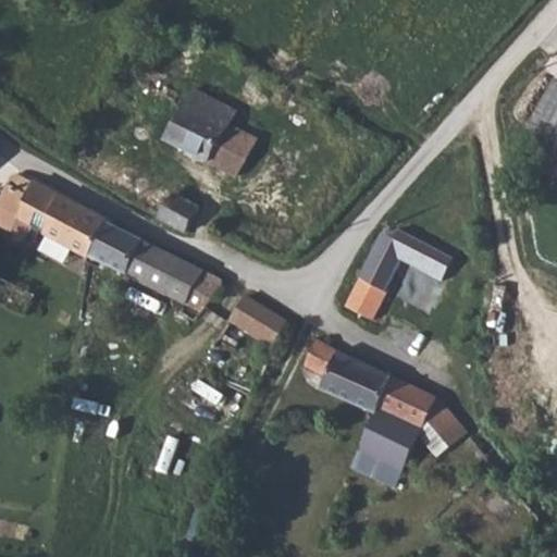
[(517,122),(543,133),(556,103),(556,77),(542,72),(517,122)]
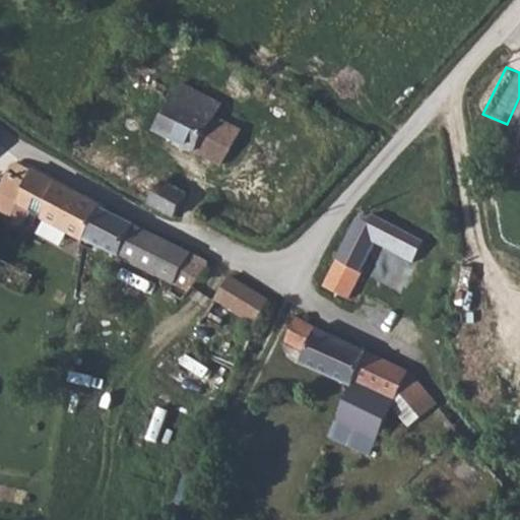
[(199,110),(208,96),(184,84),(177,99),(199,110)]
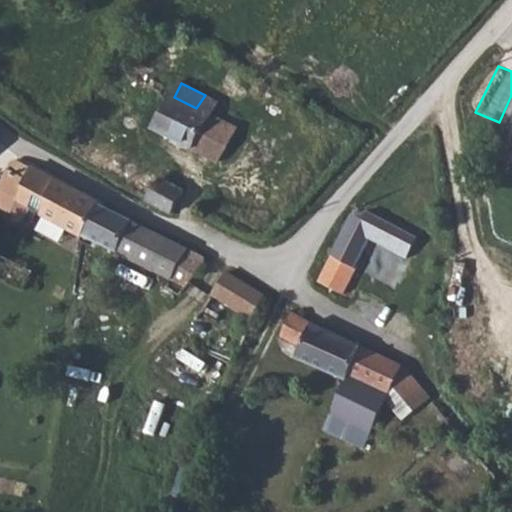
[(152,129),(218,162),(238,129),(214,117),(196,108),(174,97),(171,95),(152,129)]
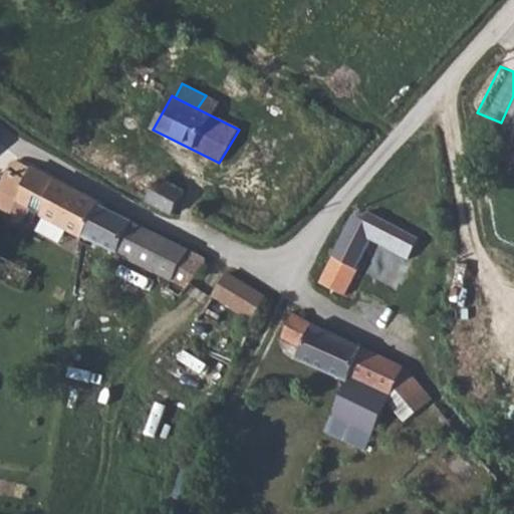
[(197,108),(215,117),(222,102),(206,95),(197,108)]
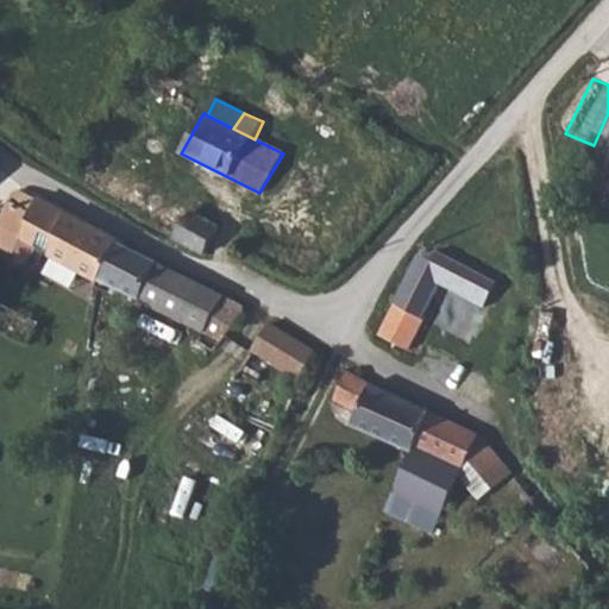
[(608,113),(594,145),(603,150),(608,152),(608,113)]
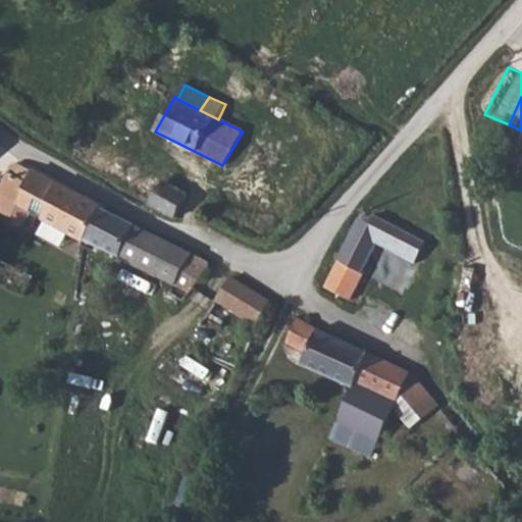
[(521,131),(517,128),(506,155),(521,162),(521,131)]
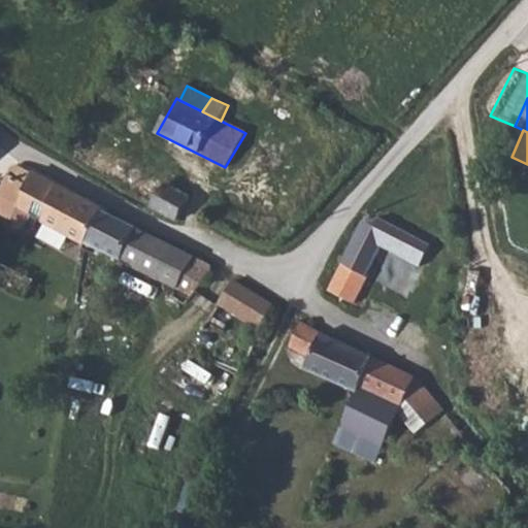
[(85,242),(87,239),(102,208),(18,164),(0,197),(0,212),(25,227),(32,213),(85,242)]
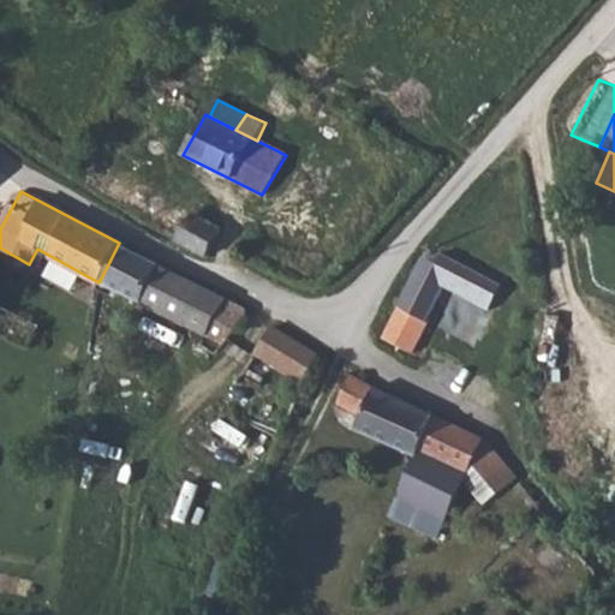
[(172,237),(204,256),(221,233),(195,214),(172,237)]
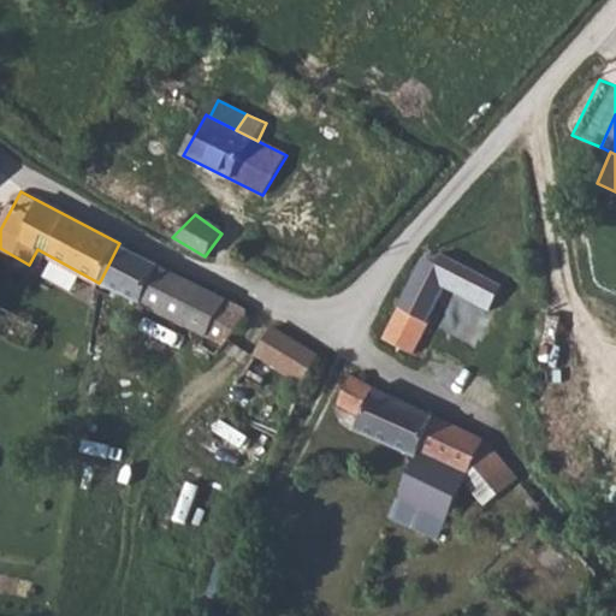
[(224,344),(249,312),(119,243),(101,279),(224,344)]
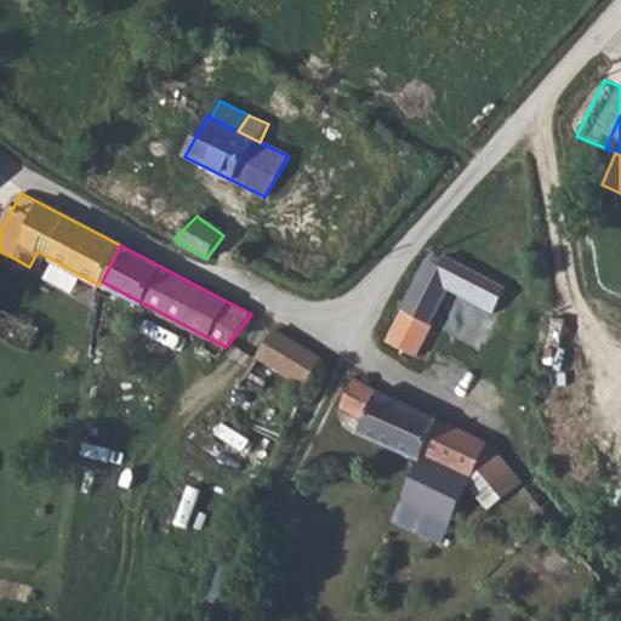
[(453,277),(425,258),(386,341),(417,355),(436,324),(429,320),(453,277)]
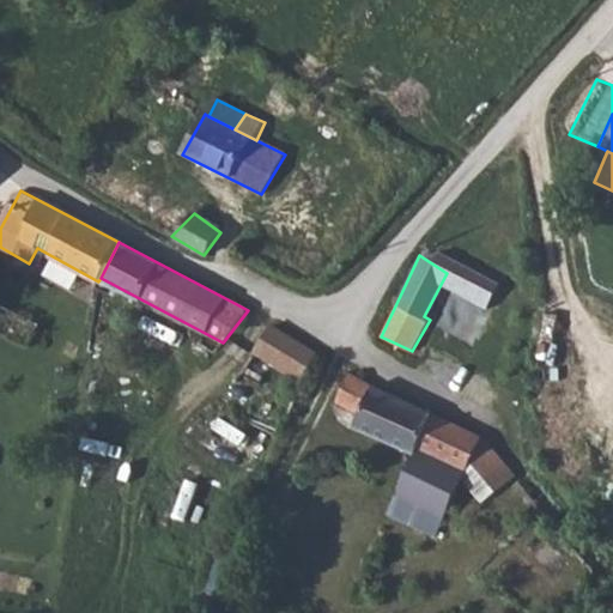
[(289,418),(317,351),(274,326),(237,388),(289,418)]
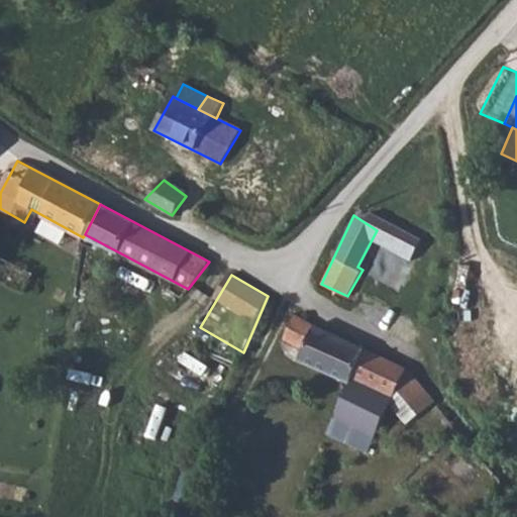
[(418,411),(436,401),(407,368),(322,327),(298,314),(284,335),(304,347),(299,356),(350,382),(352,378),(393,398),(399,391),(418,411)]
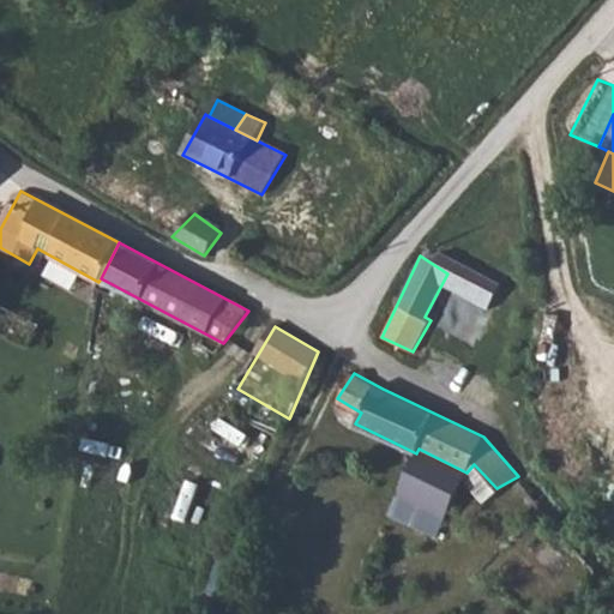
[(210,438),(269,467),(289,419),(238,389),(210,438)]
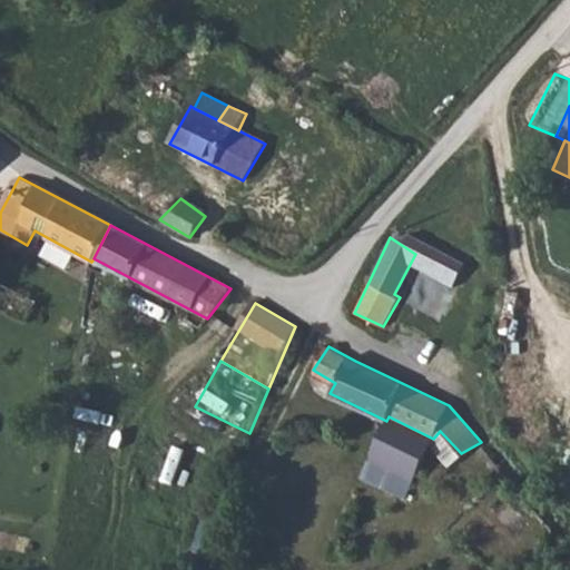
[(424,459),(433,439),(389,416),(386,421),(370,458),(392,468),(383,488),(404,498),(416,479),(428,483),(436,465),(424,459)]
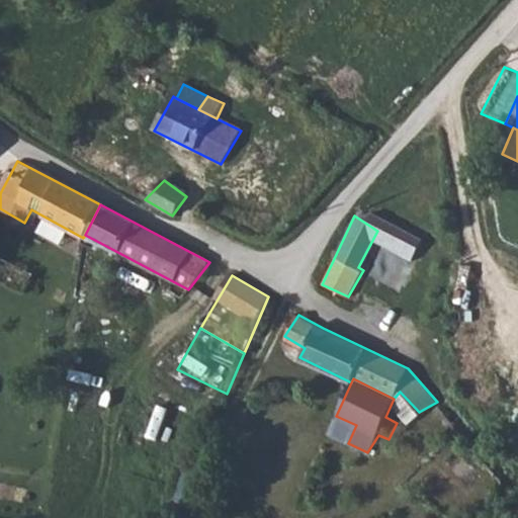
[(336,416),(328,434),(348,443),(356,425),(336,416)]
